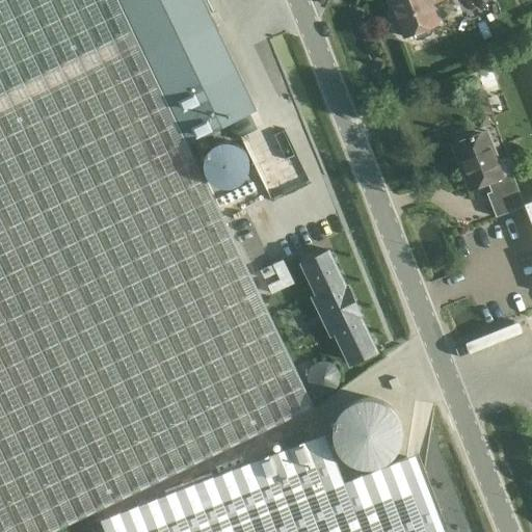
[(0,0),(0,531),(49,531),(313,406),(186,143),(256,110),(202,0),(0,0)]
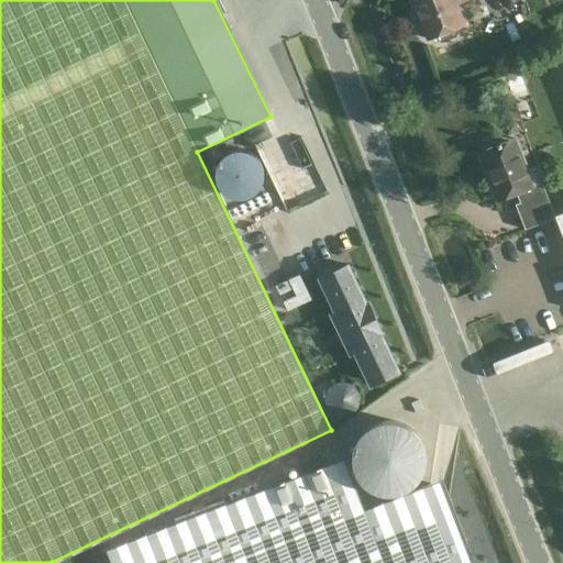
[(456,4),(466,0),(412,0),(428,40),(435,36),(438,41),(442,43),(456,37),(457,33),(456,29),(465,25),(456,4)]
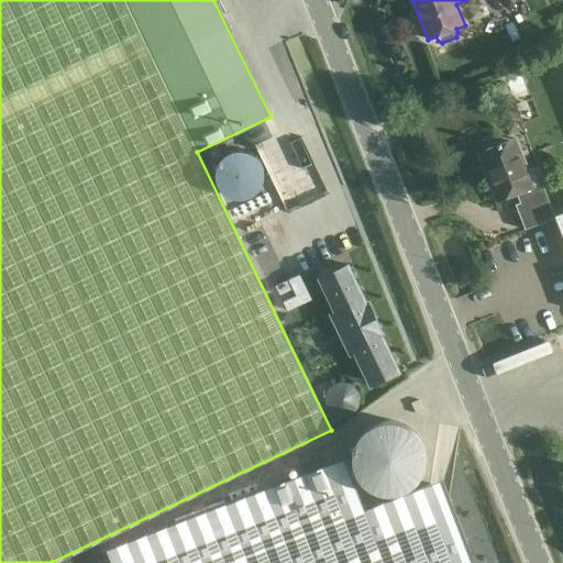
[(514,139),(478,153),(498,201),(516,194),(520,203),(515,206),(525,230),(554,218),(542,184),(544,178),(541,170),(534,168),(527,172),(514,139)]
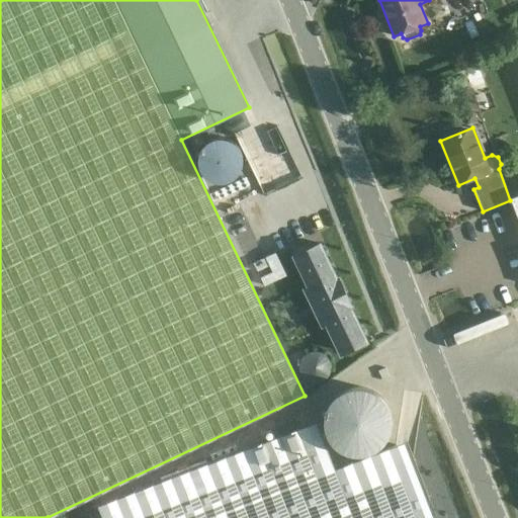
[(320,244),(296,255),(306,272),(328,261),(320,244)]
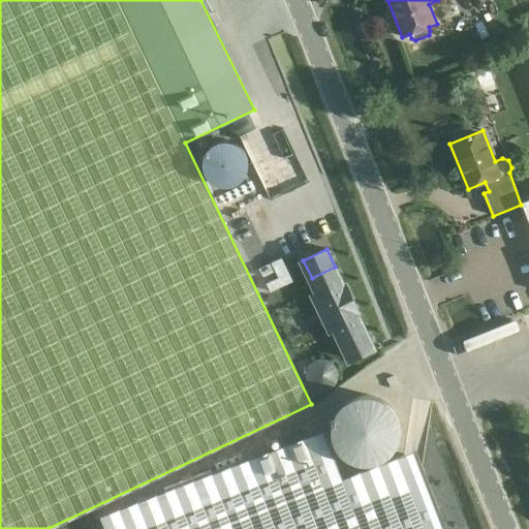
[(258,269),(262,277),(275,272),(278,278),(267,284),(270,291),(291,282),(281,258),(258,269)]
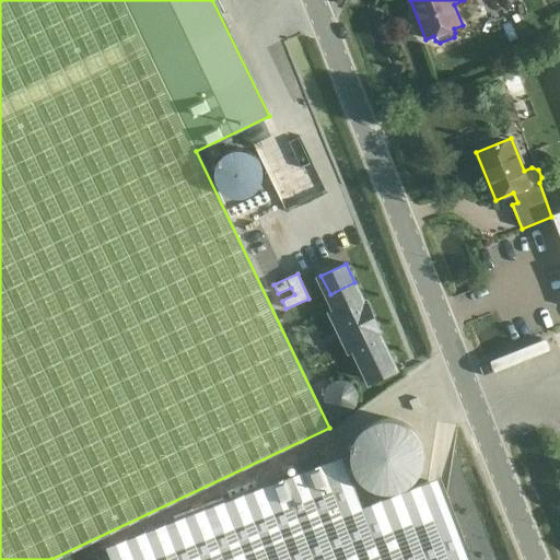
[(354,282),(330,294),(339,313),(339,314),(364,302),(364,301),(354,282)]
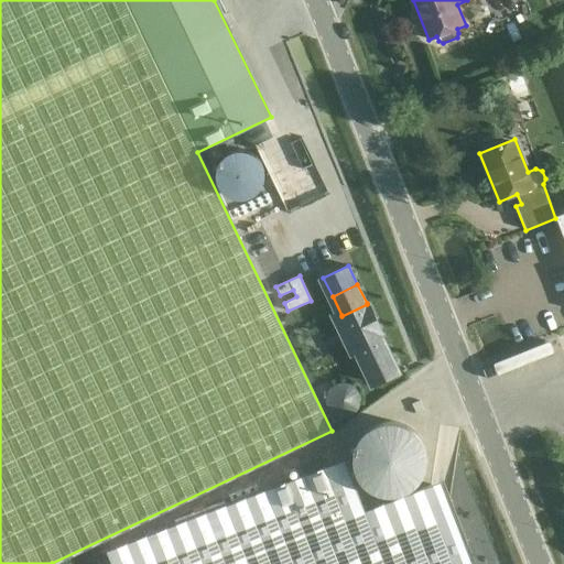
[(342,315),(337,317),(344,333),(376,317),(368,303),(367,303),(367,304),(342,316),(342,315)]
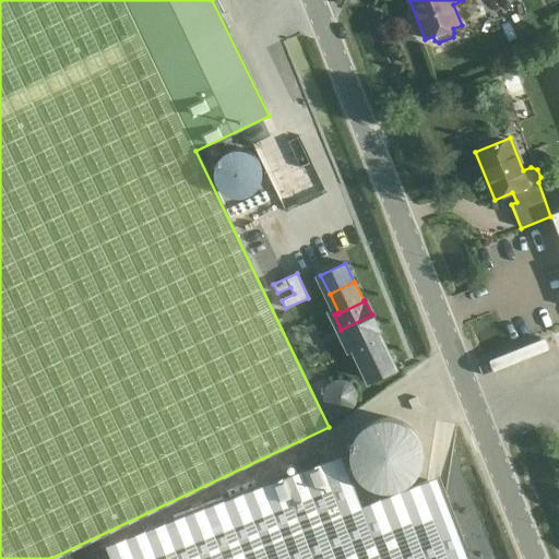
[(372,314),(341,330),(348,345),(353,343),(378,331),(380,331),(372,314)]
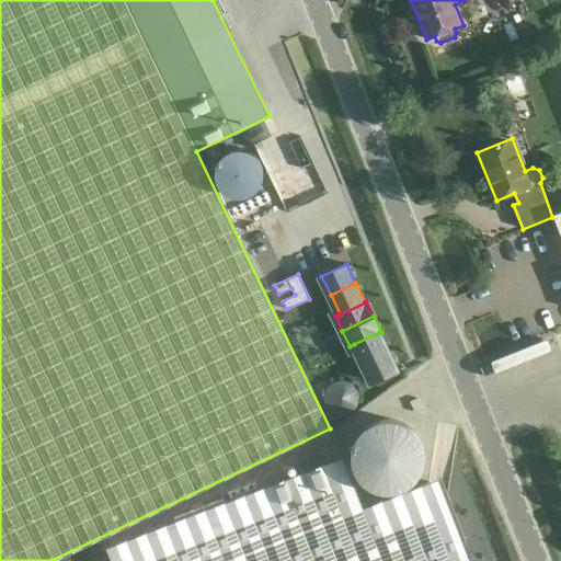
[(379,332),(354,344),(364,363),(388,351),(379,332)]
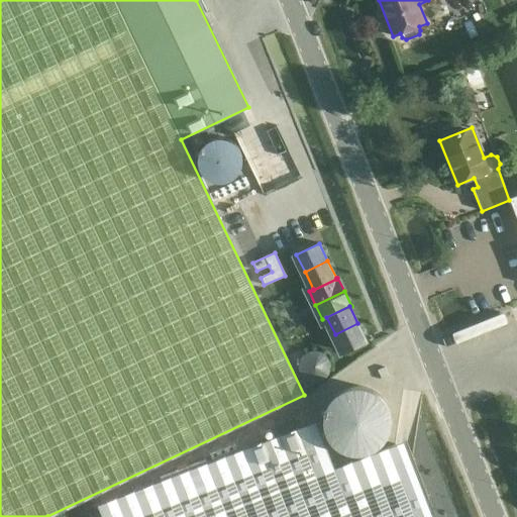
[(357,323),(335,334),(343,352),(367,341),(357,323)]
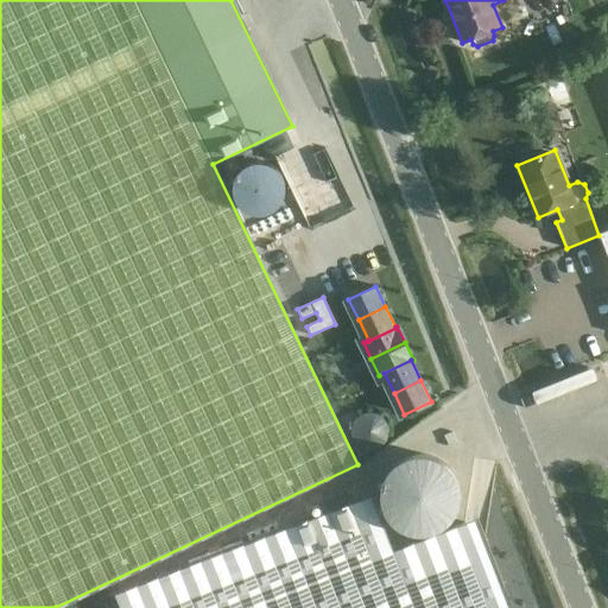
[(396,422),(396,420),(394,415),(393,411),(388,405),(382,400),(374,398),(367,399),(362,401),(359,405),(354,411),(352,419),(353,426),(356,435),(363,439),(368,442),(372,442),(380,441),(387,437),(393,430),(394,426),(396,422)]
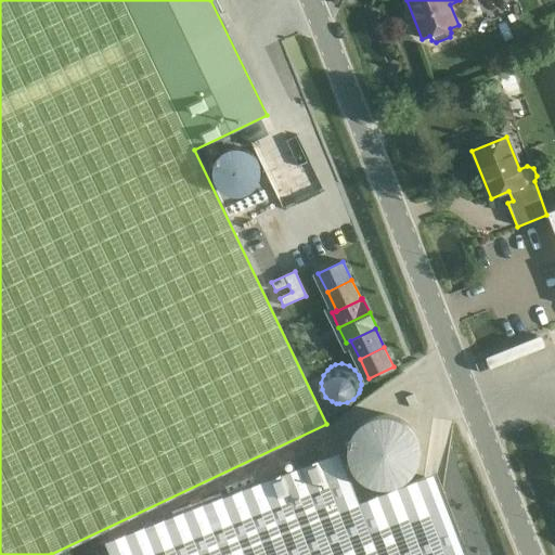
[(113,554),(469,554),(436,466),(357,495),(340,452),(107,541),(113,554)]
